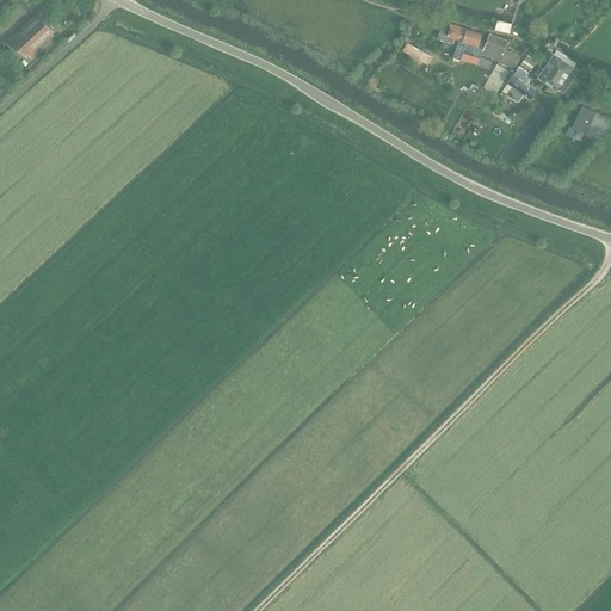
[(38,14),(11,39),(26,56),(54,31),(38,14)]
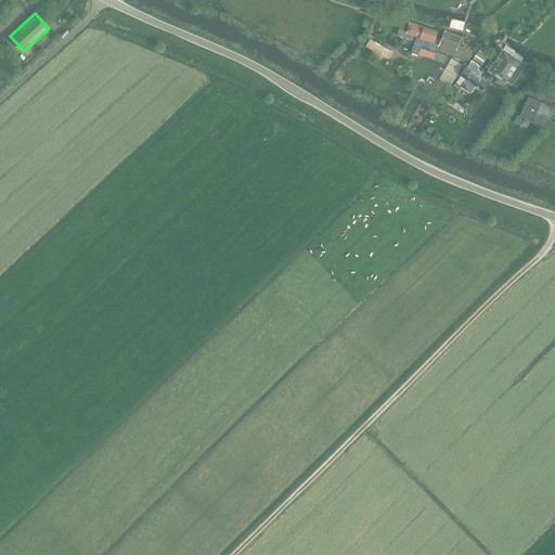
[(420,37),(423,26),(410,22),(402,20),(397,36),(411,40),(413,35),(416,36),(420,37)]
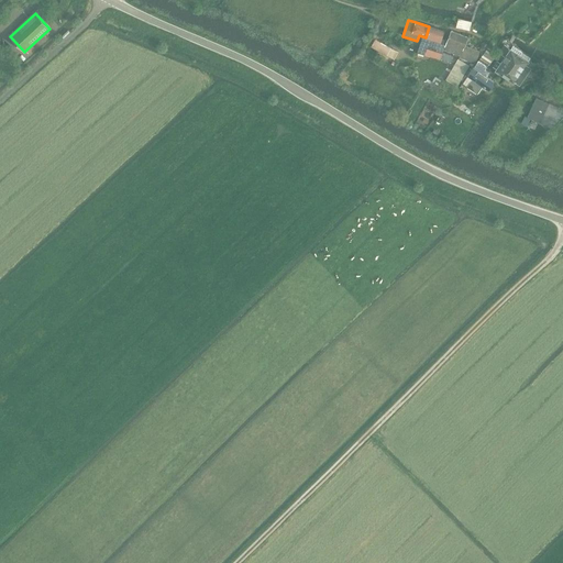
[(353,42),(362,33),(354,26),(346,34),(353,42)]
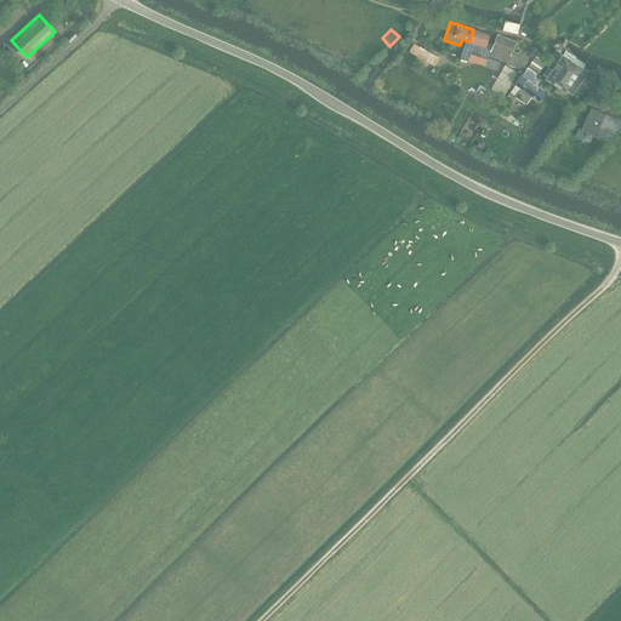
[(489,47),(490,45),(486,44),(490,35),(473,29),(469,41),(466,40),(462,51),(460,60),(468,62),(471,53),(489,60),(490,56),(493,49),(489,47)]
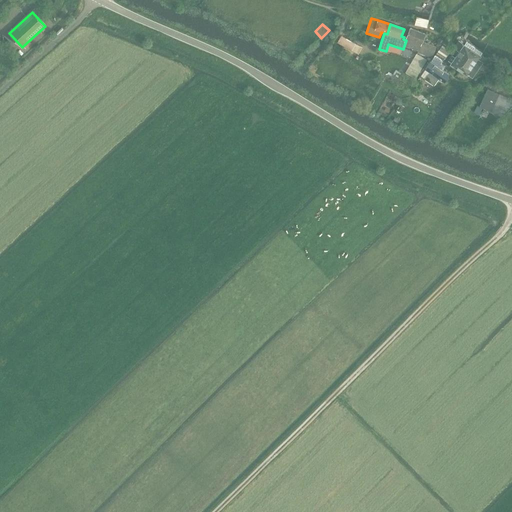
[(437,47),(422,42),(425,34),(410,28),(406,40),(404,46),(433,57),(437,47)]
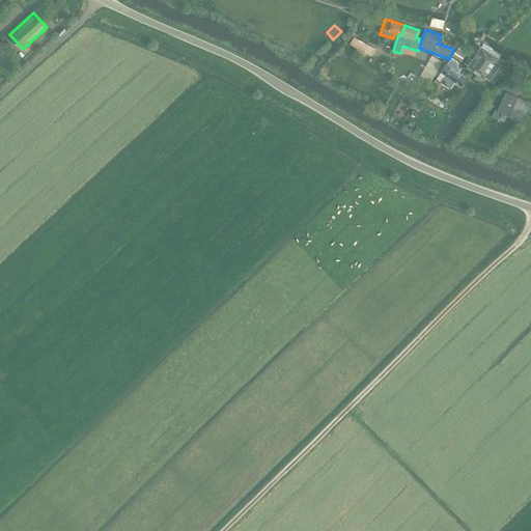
[(354,37),(351,46),(374,54),(378,47),(354,37)]
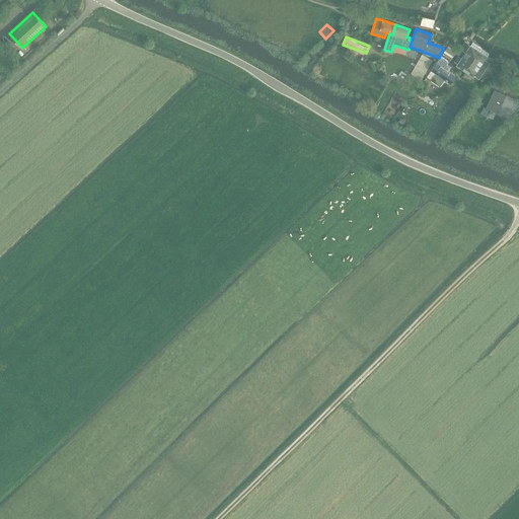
[(457,65),(465,71),(479,50),(480,48),(472,42),(471,45),(470,45),(465,41),(461,47),(465,49),(464,51),(466,52),(461,59),(458,57),(455,62),(458,64),(457,65)]
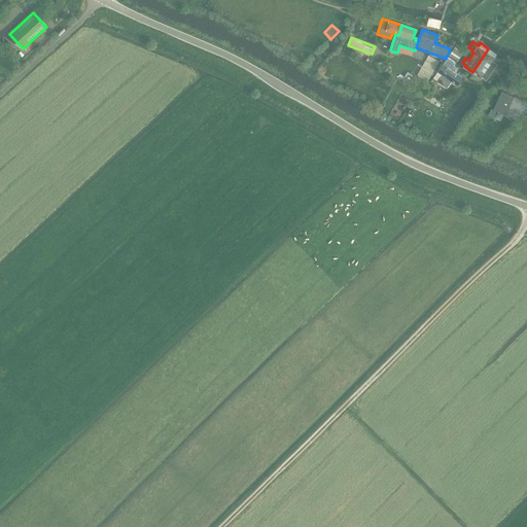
[(455,66),(465,50),(457,44),(437,71),(443,74),(437,81),(447,88),(452,80),(457,84),(462,76),(456,72),(458,68),(455,66)]
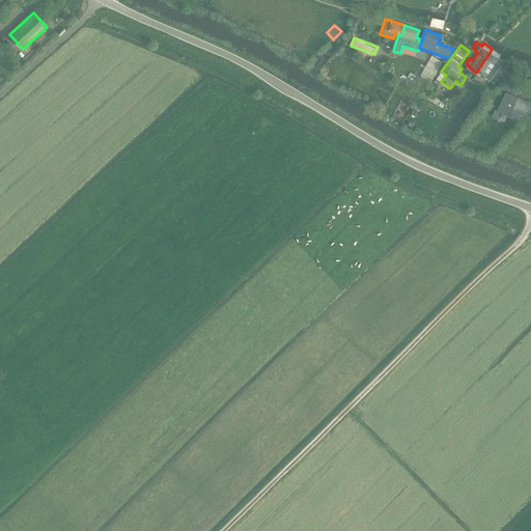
[(485,77),(490,80),(501,64),(502,65),(505,61),(504,60),(499,57),(501,54),(492,49),(491,51),(476,73),(484,78),(485,77)]
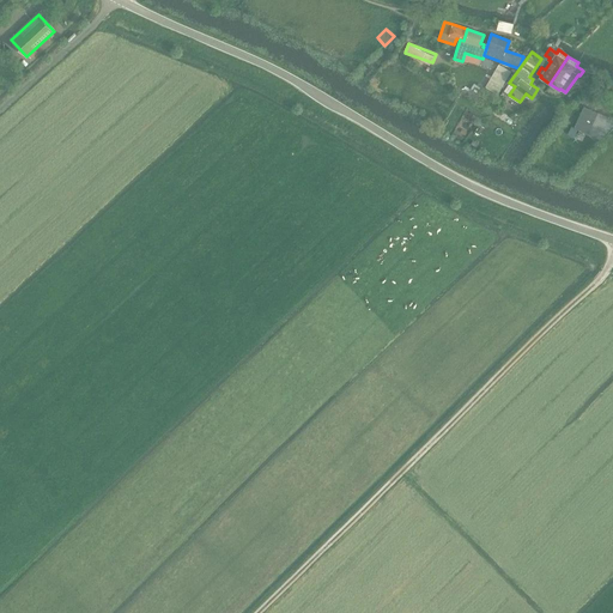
[(511,72),(499,65),(486,86),(498,93),(511,72)]
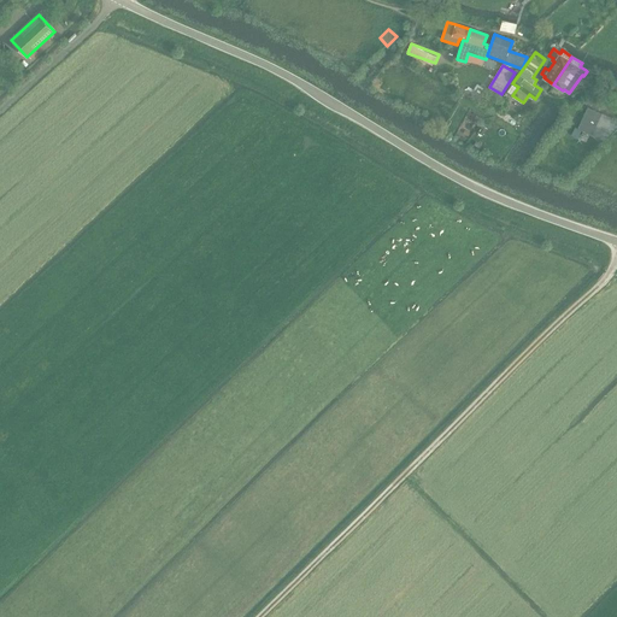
[(591,135),(598,119),(585,113),(579,129),(591,135)]
